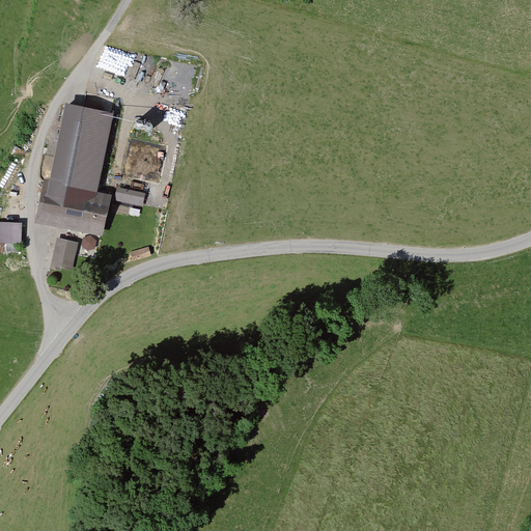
[(34,223),(104,236),(111,196),(99,194),(114,114),(65,105),(50,182),(44,180),(34,223)]
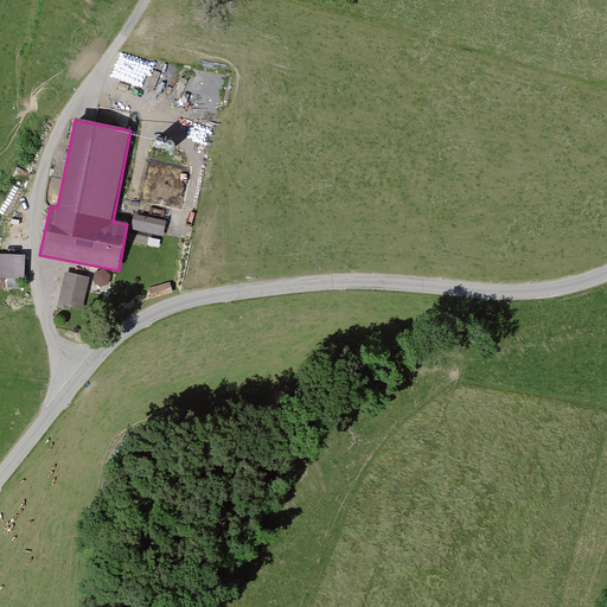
[(166,222),(134,215),(132,228),(163,235),(166,222)]
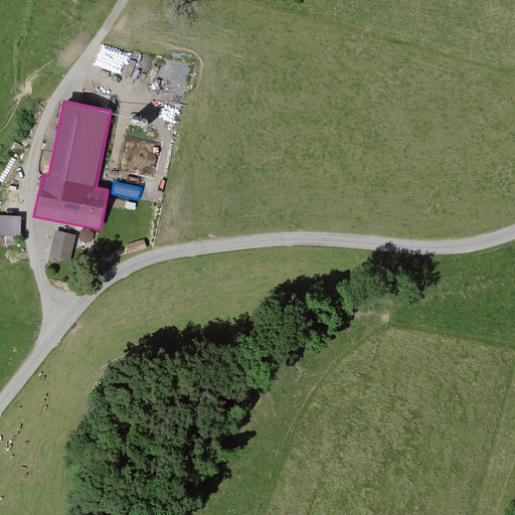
[(21,218),(0,216),(0,235),(20,236),(21,218)]
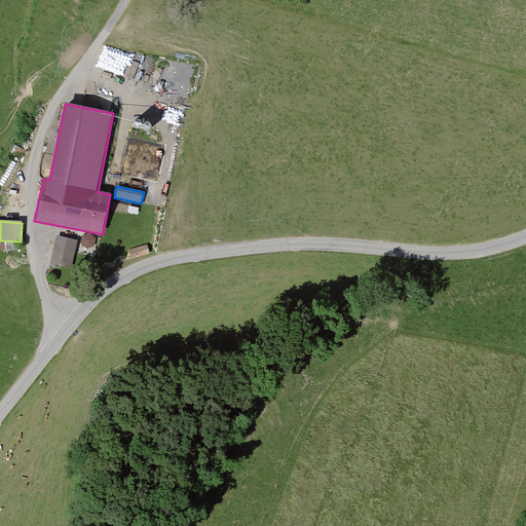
[(81,243),(96,246),(98,234),(82,232),(81,243)]
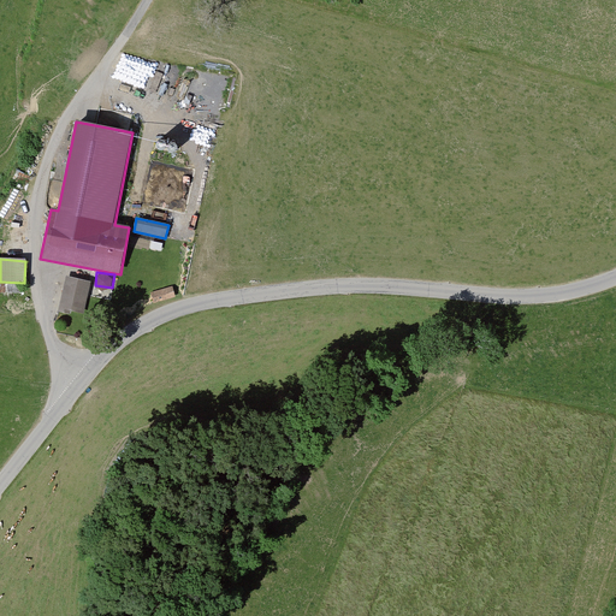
[(65,276),(57,313),(84,319),(93,283),(65,276)]
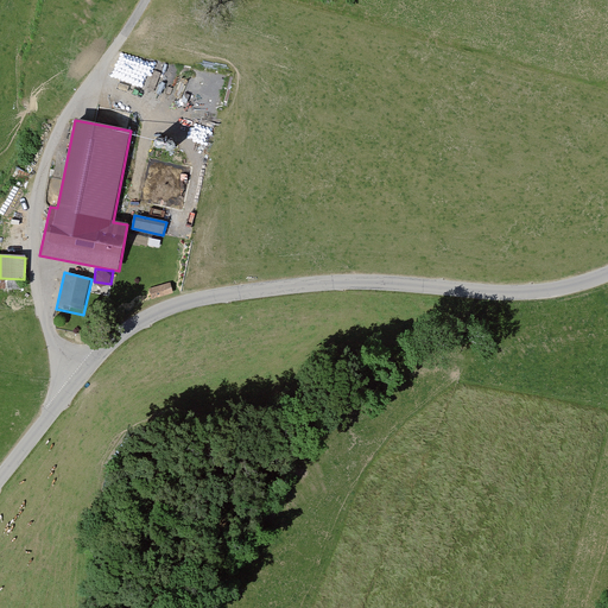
[(170,284),(149,290),(152,299),(173,293),(170,284)]
